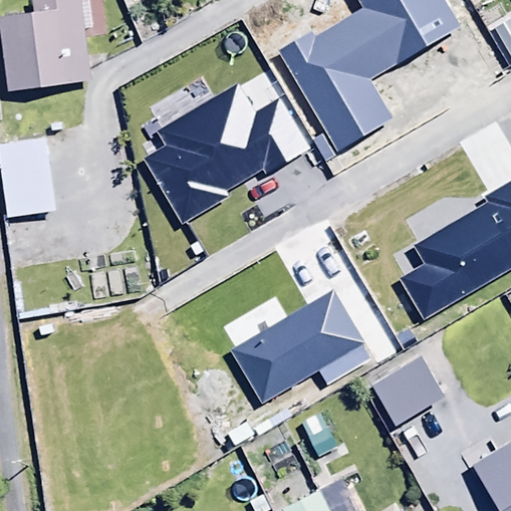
[(32,12),(0,16),(0,29),(8,90),(93,80),(88,36),(109,33),(103,0),(30,0),(32,12)]
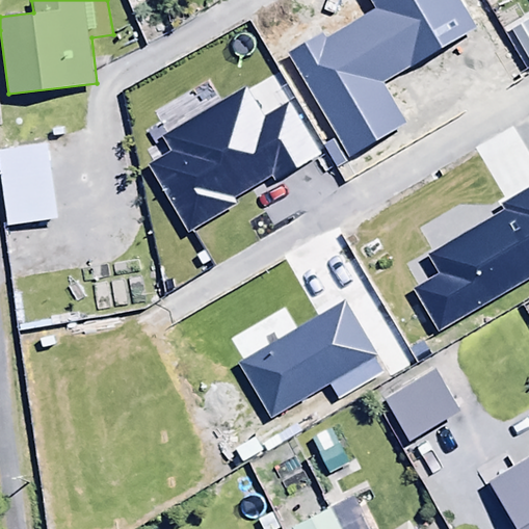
[(47,142),(0,148),(0,167),(7,226),(56,220),(47,142)]
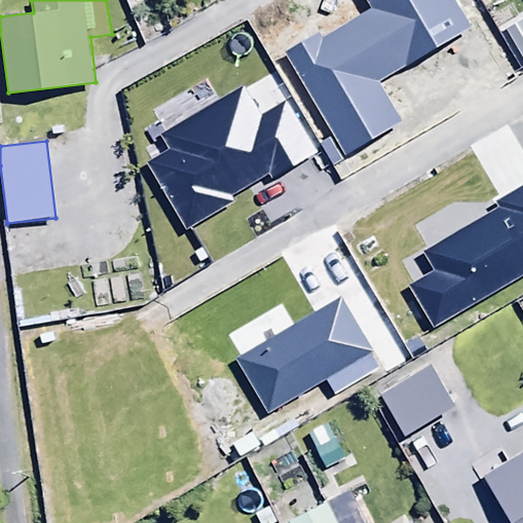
[(380,396),(403,435),(454,405),(432,366),(380,396)]
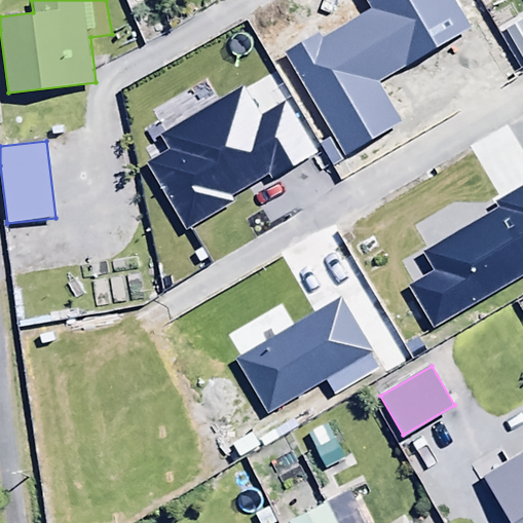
[(345,458),(325,414),(304,424),(325,469),(345,458)]
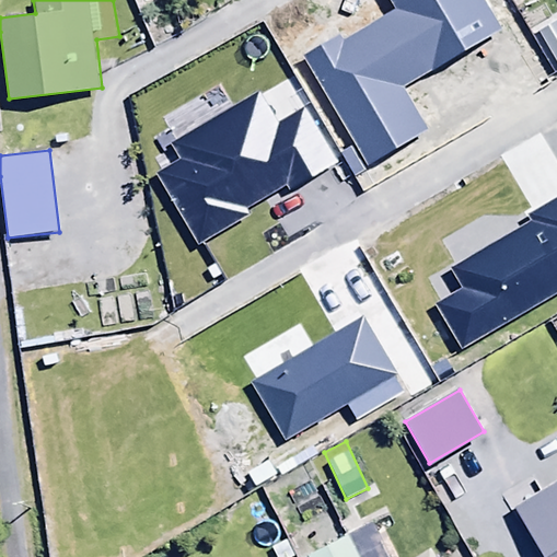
[(556,477),(513,503),(546,556),(556,556),(556,477)]
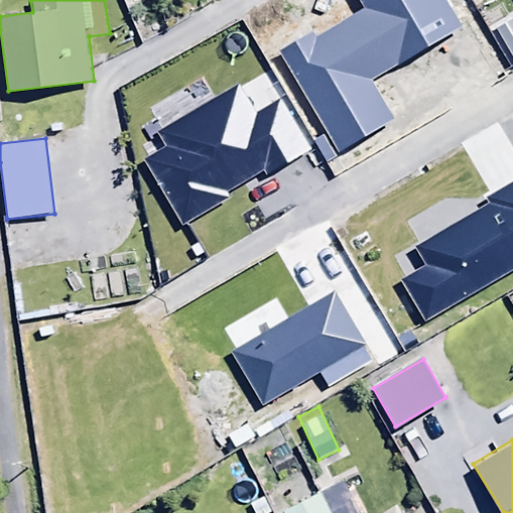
[(284,512),(362,512),(347,480),(284,511),(284,512)]
